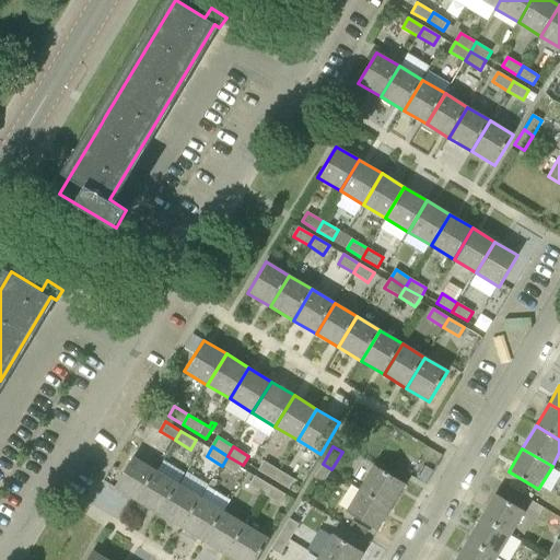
[(115,488),(137,501),(156,470),(133,456),(115,488)]
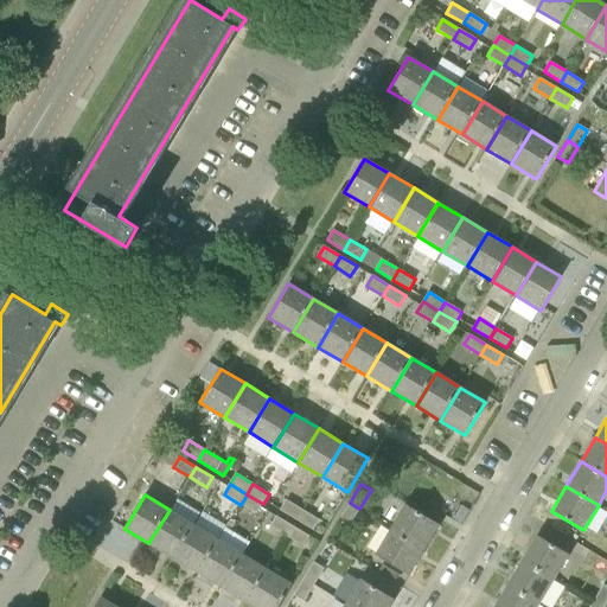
[(241,505),(257,515),(263,504),(247,494),(241,505)]
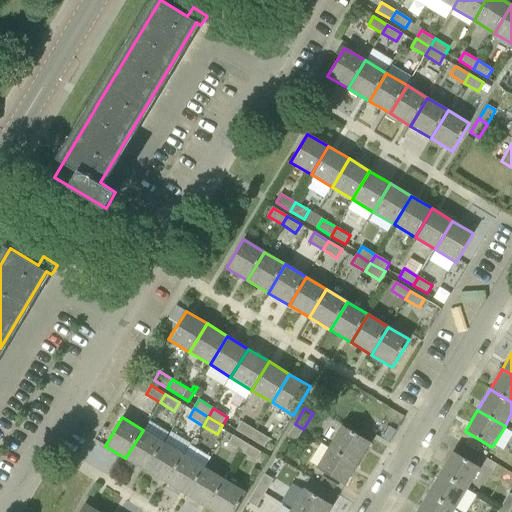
[(146,471),(163,442),(169,432),(148,420),(143,430),(125,458),(146,471)]
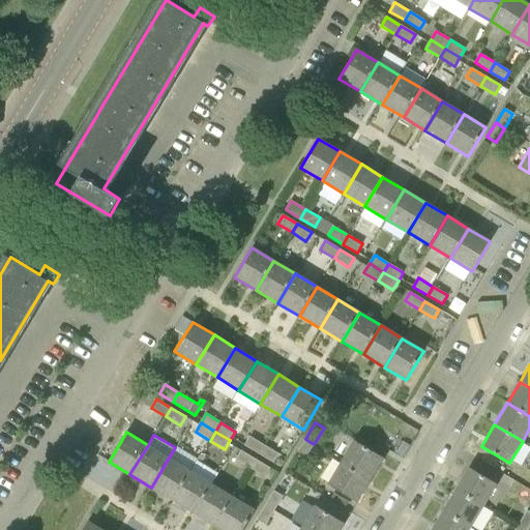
[(244,445),(259,453),(264,445),(249,436),(244,445)]
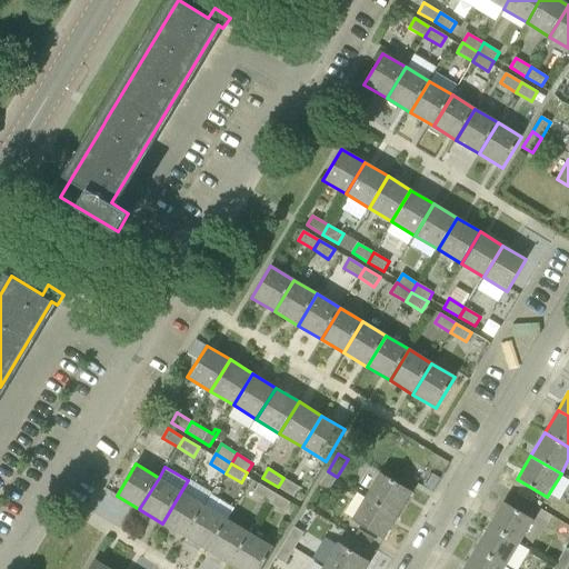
[(317,489),(327,495),(337,477),(328,471),(317,489)]
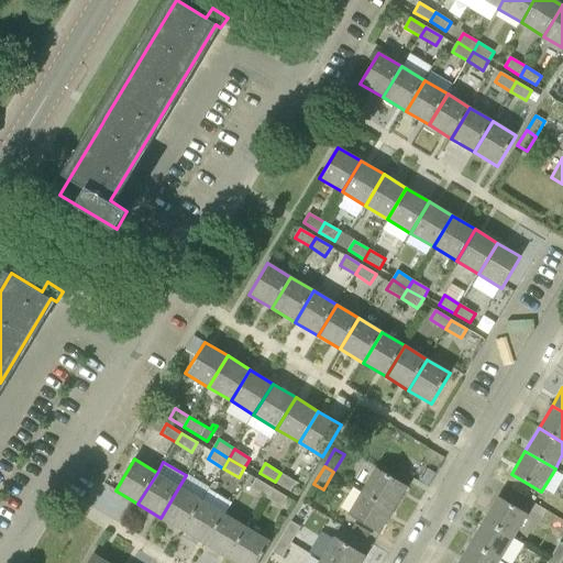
[(362,492),(394,510),(407,487),(376,468),(362,492)]
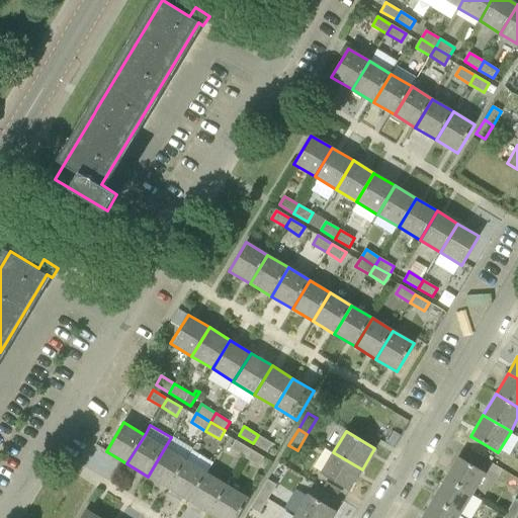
[(253,443),(267,452),(272,443),(258,435),(253,443)]
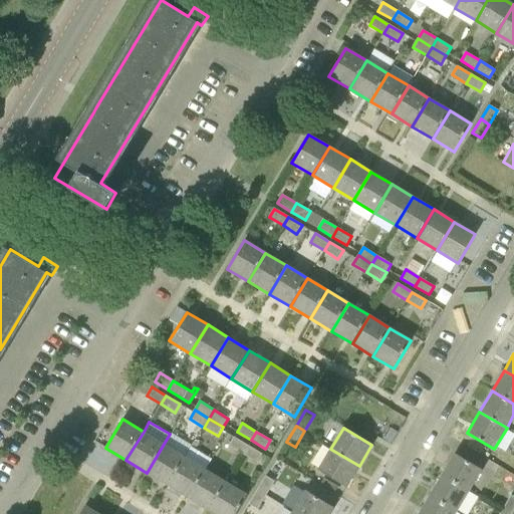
[(229,445),(243,454),(248,445),(234,437),(229,445)]
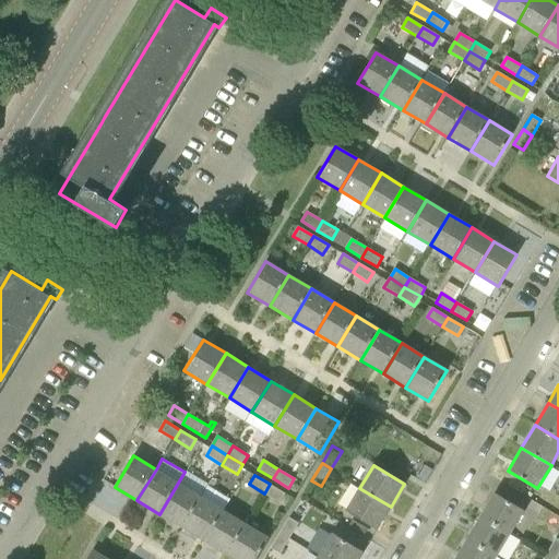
[(159,514),(182,527),(201,497),(178,483),(159,514)]
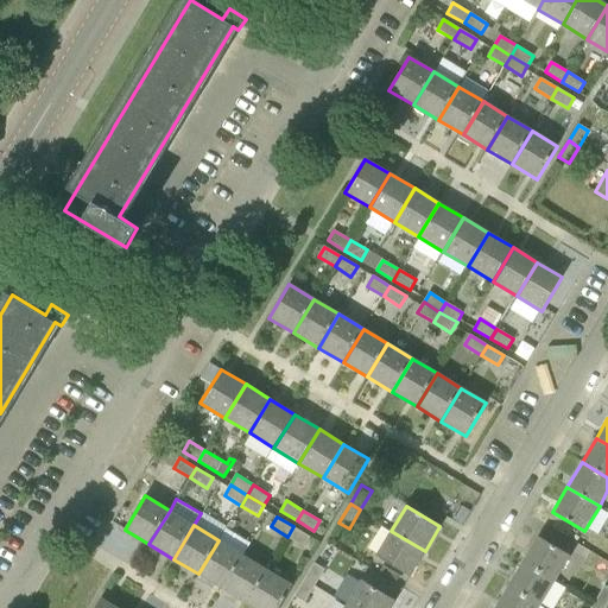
[(287,537),(304,548),(310,537),(293,526),(287,537)]
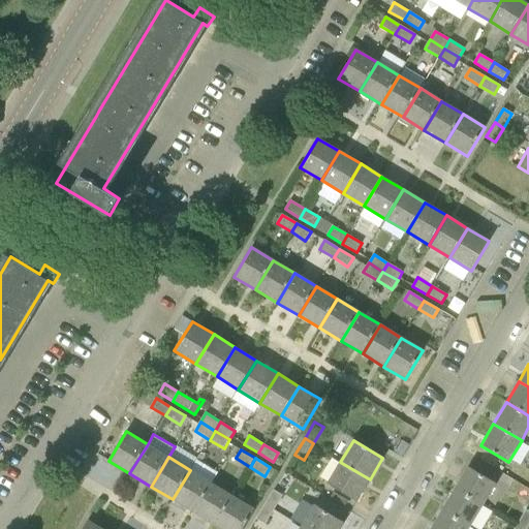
[(340,462),(328,484),(356,501),(370,479),(340,462)]
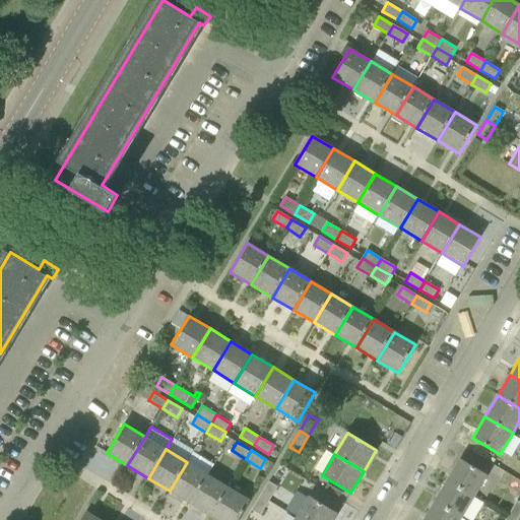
[(447,479),(474,496),(488,475),(460,458),(447,479)]
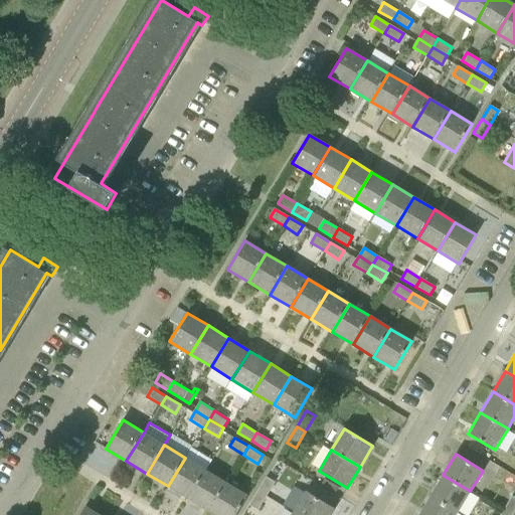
[(168,486),(189,499),(206,470),(185,458),(168,486)]
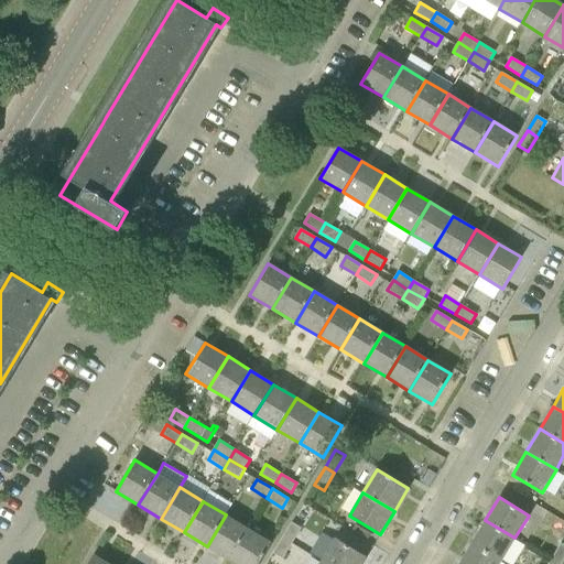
[(207,546),(230,560),(249,529),(248,528),(258,510),(247,503),(237,521),(226,514),(207,546)]
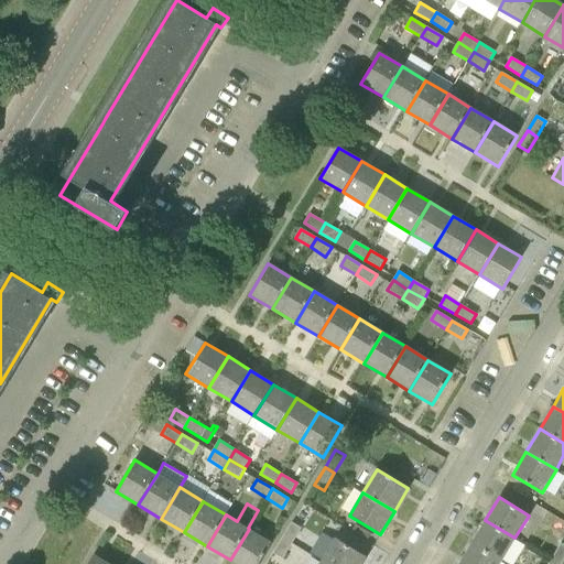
[(282,537),(292,542),(302,527),(292,520),(282,537)]
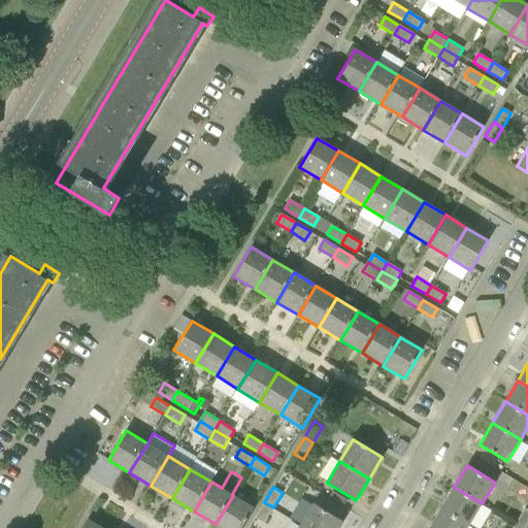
[(441,508),(469,525),(482,503),(454,487),(441,508)]
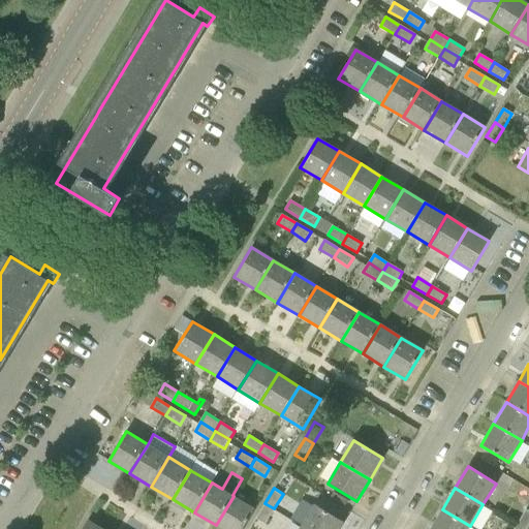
[(234,496),(216,525),(222,528),(242,528),(254,508),(234,496)]
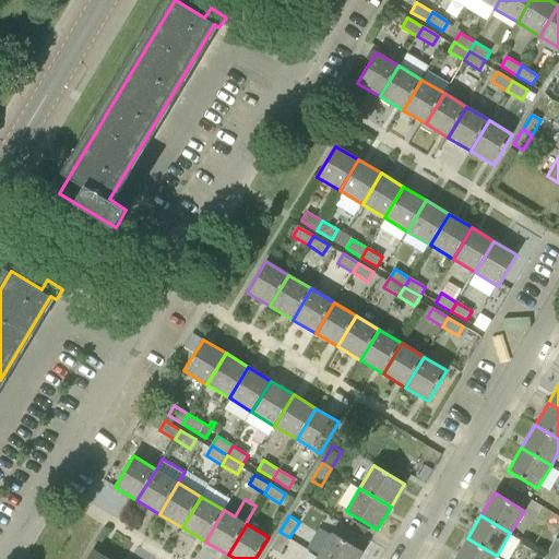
[(270,548),(280,554),(289,537),(280,532),(270,548)]
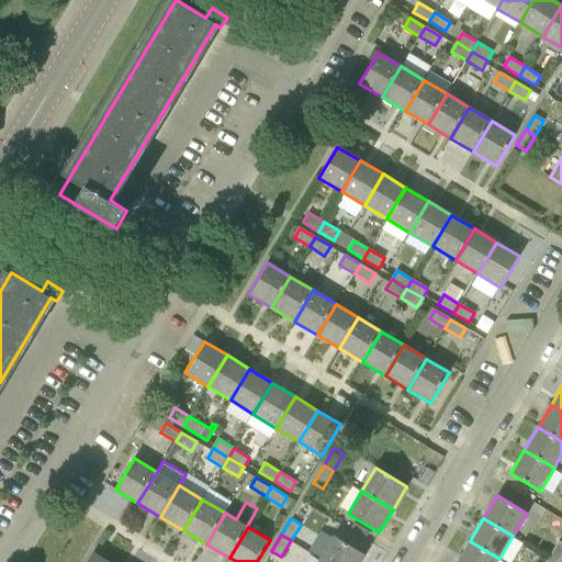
[(321,559),(324,561),(360,561),(366,555),(335,536),(321,559)]
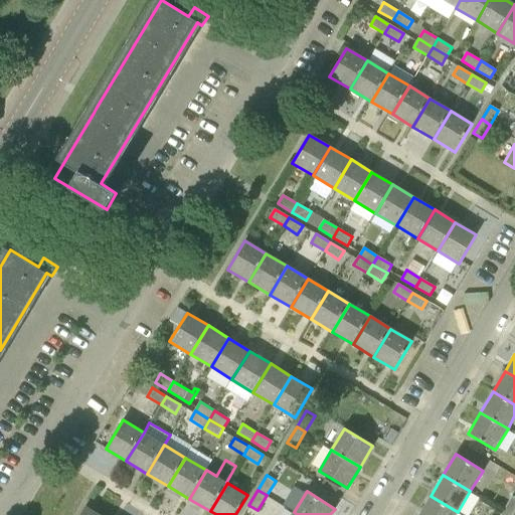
[(418,514),(456,514),(458,512),(431,496),(418,514)]
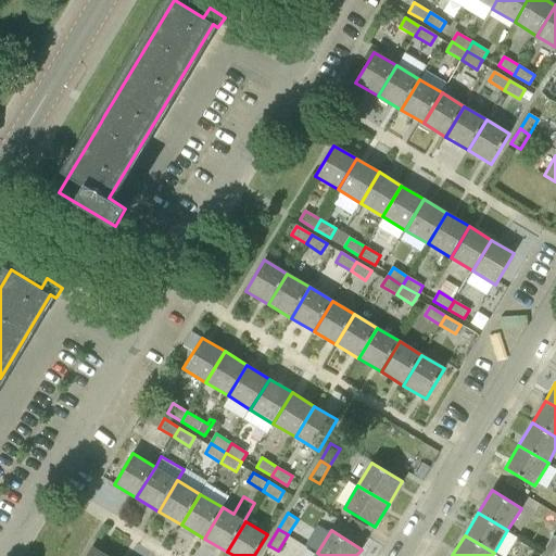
[(543,553),(548,555),(553,555),(555,551),(555,538),(553,535),(543,553)]
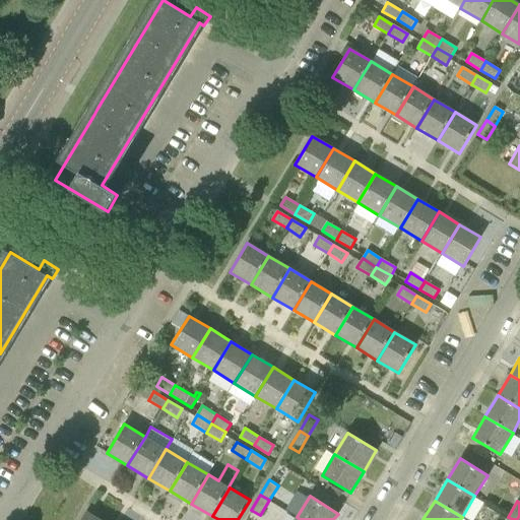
[(80,519),(101,519),(86,511),(80,519)]
